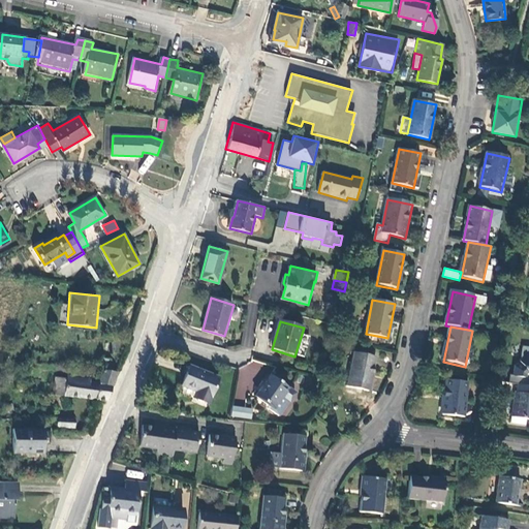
[(521,364),(516,367),(515,377),(528,378),(528,377),(528,347),(523,347),(521,361),(520,362),(521,364)]
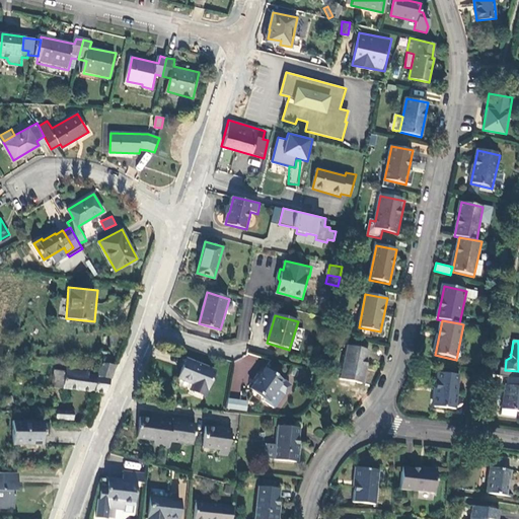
[(363,384),(370,351),(349,347),(343,380),(363,384)]
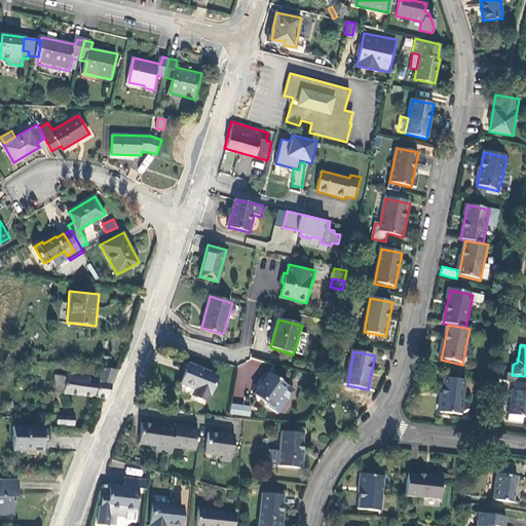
[(198,391),(196,398),(205,402),(217,376),(188,364),(180,384),(194,389),(198,391)]
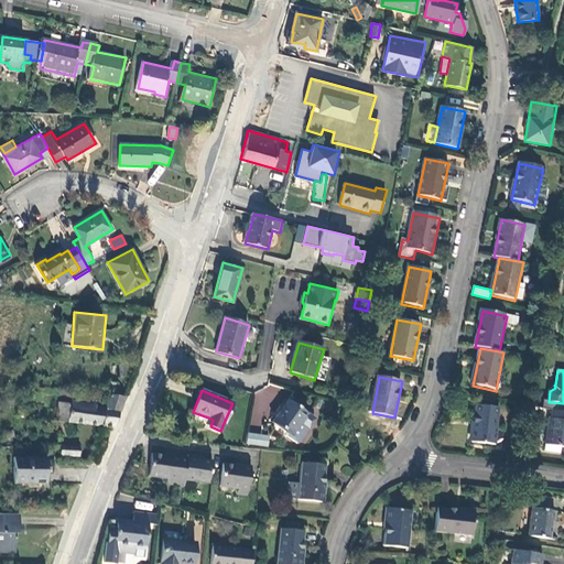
[(297,445),(315,420),(289,400),(282,409),(280,408),(273,416),(274,419),(272,423),(291,436),(290,440),(297,445)]
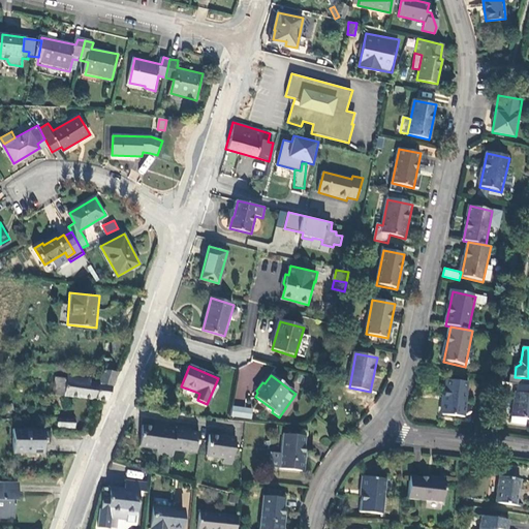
[(466,418),(469,383),(447,381),(443,416),(466,418)]
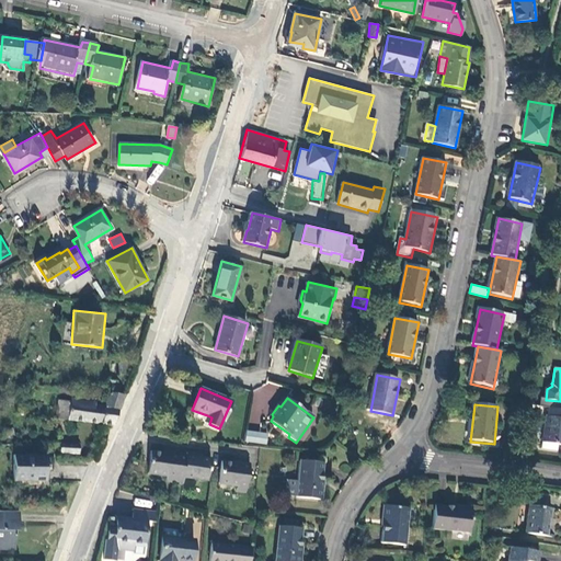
[(560,419),(547,416),(544,444),(560,446),(560,419)]
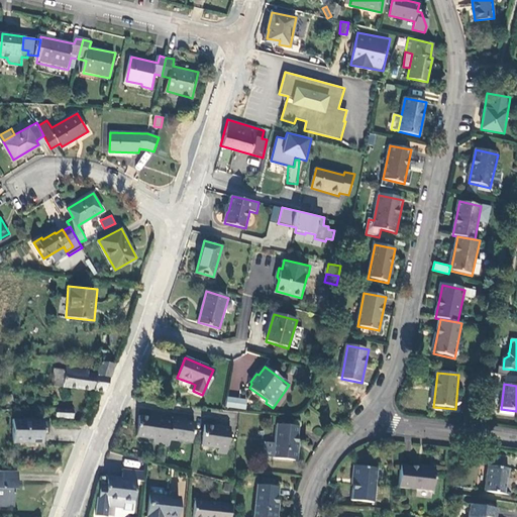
[(240,401),(227,399),(225,408),(239,410),(240,401)]
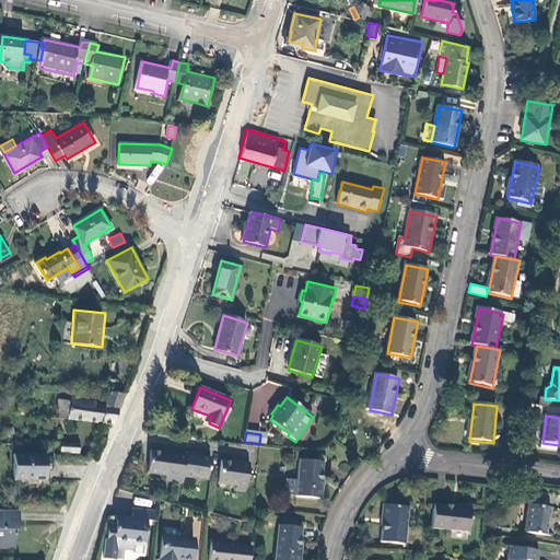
[(48,477),(48,452),(14,451),(14,477),(48,477)]
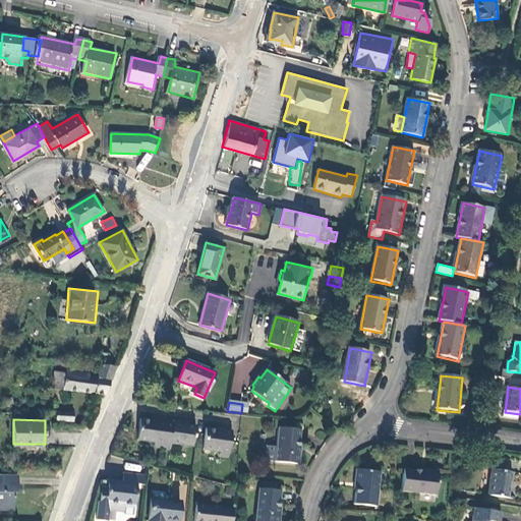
[(140,419),(138,441),(156,443),(155,447),(164,448),(164,447),(172,448),(172,443),(194,446),(197,425),(183,423),(183,421),(175,420),(175,422),(158,420),(158,422),(140,419)]
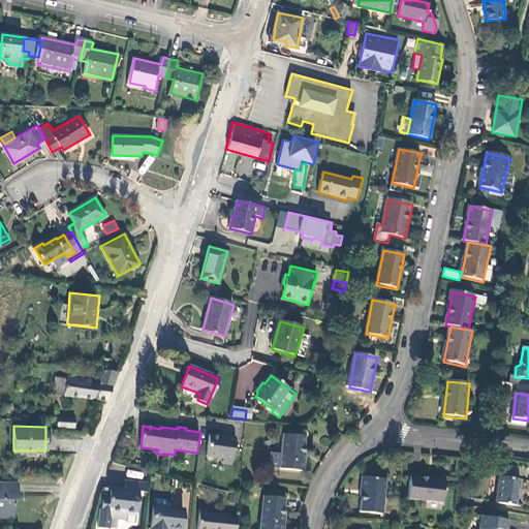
[(285,435),(283,455),(282,469),(282,470),(302,472),(306,437),(285,435)]
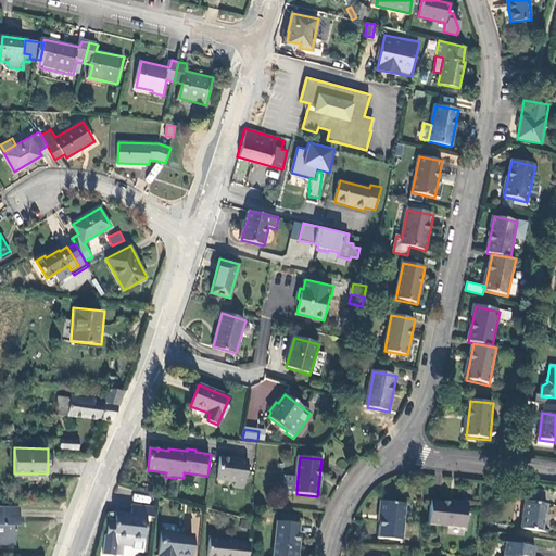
[(239,462),(220,458),(218,481),(237,483),(236,488),(245,489),(249,462),(240,460),(239,462)]
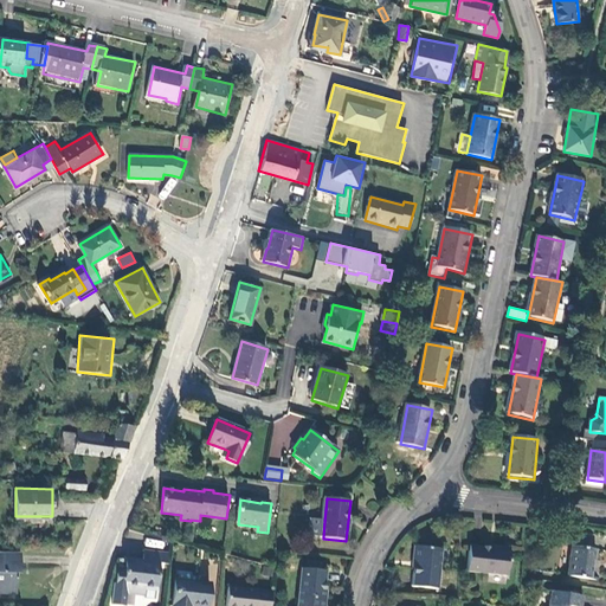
[(323,537),(324,521),(313,520),(311,536),(323,537)]
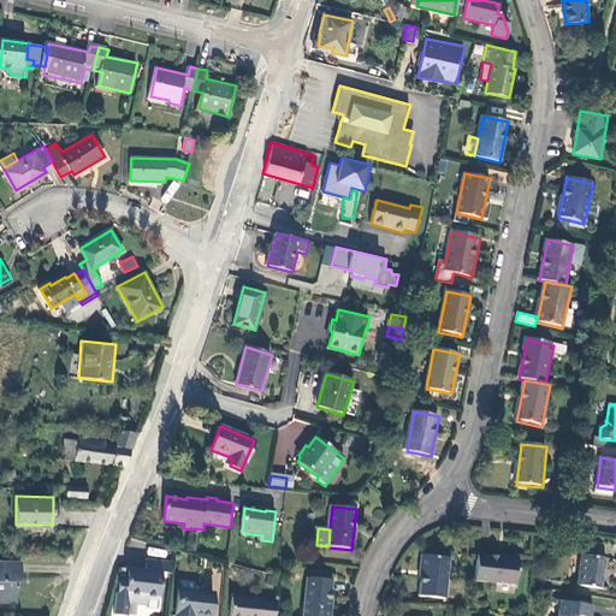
[(517,585),(520,558),(479,555),(477,580),(517,585)]
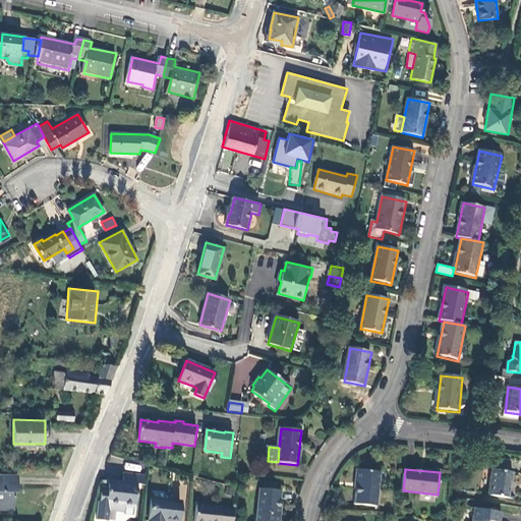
[(375,507),(380,473),(358,470),(354,505),(375,507)]
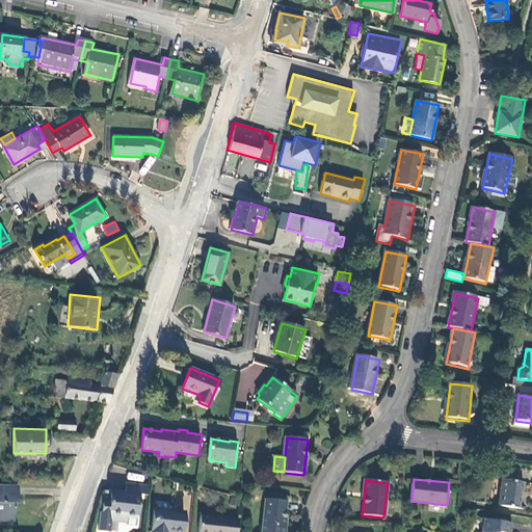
[(524,494),(526,483),(503,480),(500,507),(527,511),(527,509),(521,508),(523,494),(524,494)]
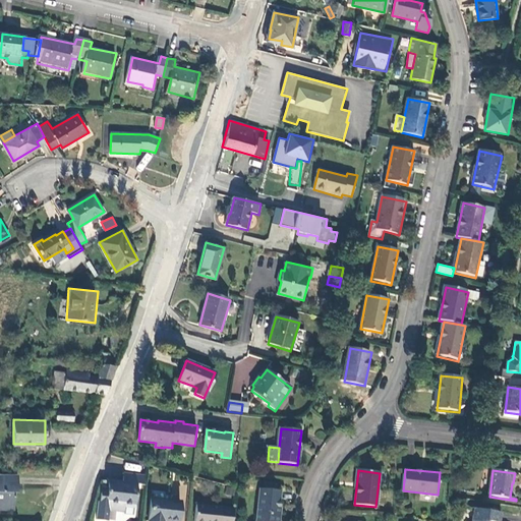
[(122,506),(132,507),(134,484),(139,484),(139,475),(120,473),(120,482),(106,481),(104,508),(106,511),(112,511),(115,510),(121,510),(122,506)]
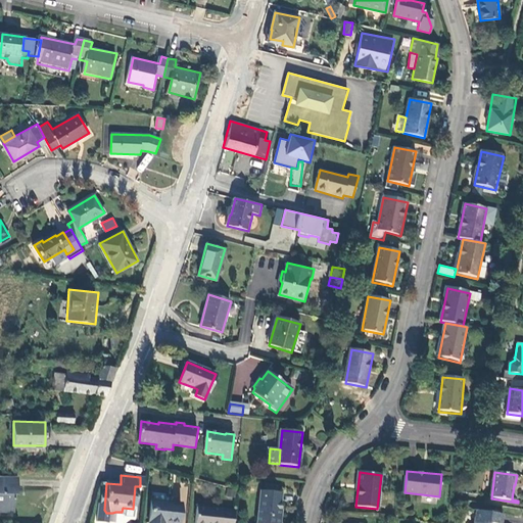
[(17,477),(0,476),(0,511),(15,511),(15,493),(18,493),(17,477)]
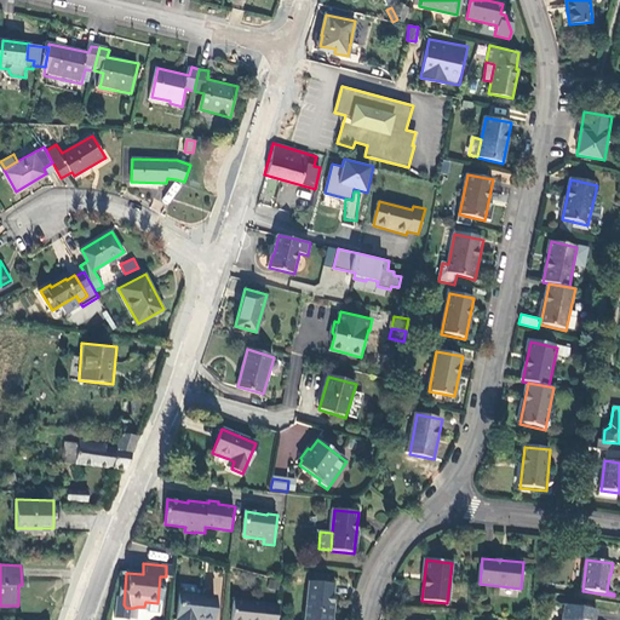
[(332,619),(336,585),(309,583),(305,619),(332,619)]
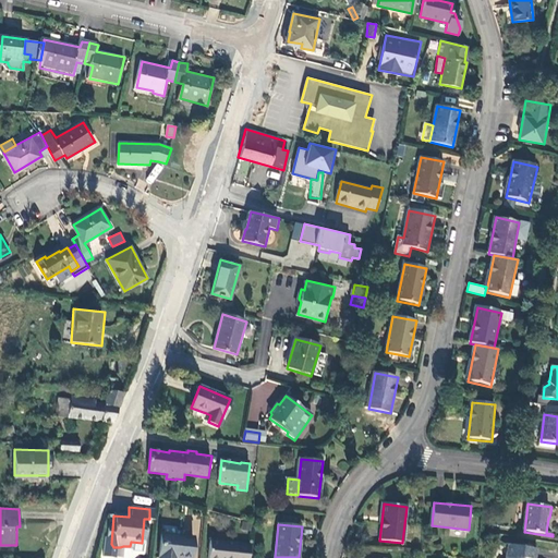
[(189,557),(192,537),(159,534),(156,557),(189,557)]
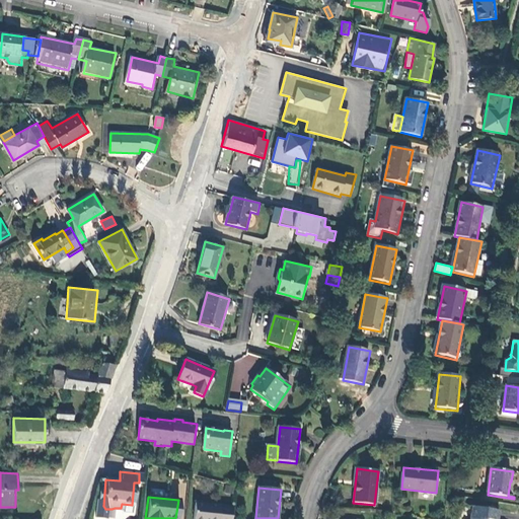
[(232,518),(234,508),(197,504),(194,518),(232,518)]
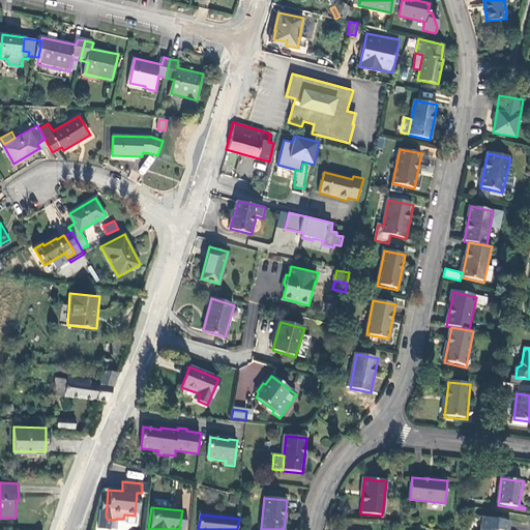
[(509,529),(510,522),(483,518),(481,529),(509,529)]
